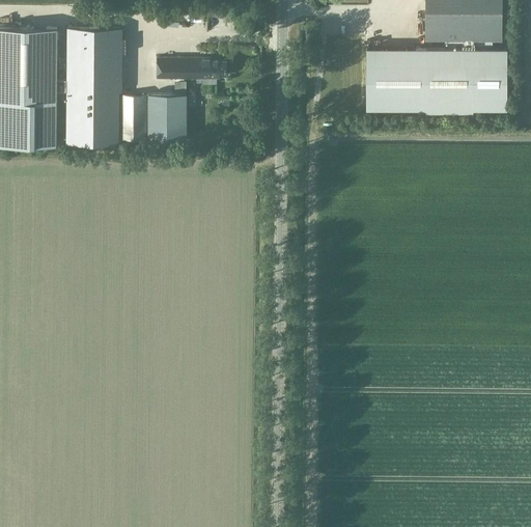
[(492,51),(492,39),(503,39),(502,0),(426,0),(427,39),(445,39),(445,51),(367,51),(366,111),(426,112),(426,114),(473,115),(473,112),(506,112),(507,51),(492,51)]
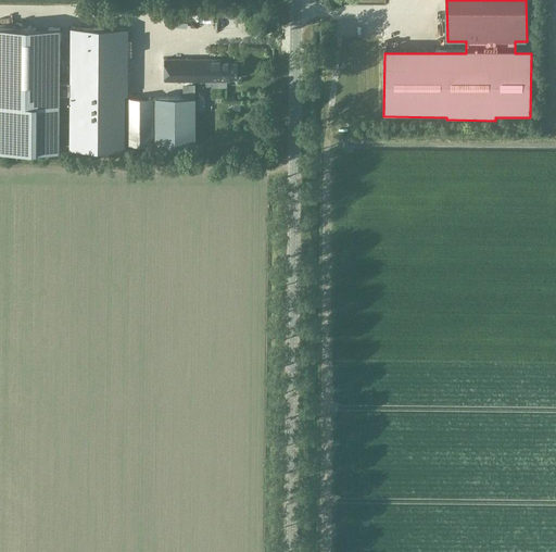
[(383,32),(387,49),(419,42),(416,27),(406,29),(405,27),(383,32)]
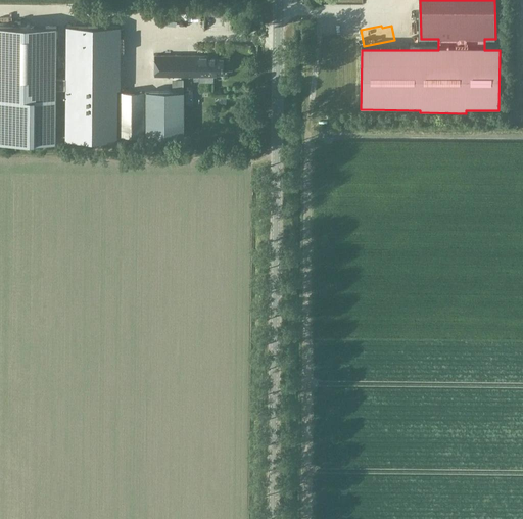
[(66,31),(66,82),(56,81),(56,30),(0,29),(0,145),(55,145),(56,92),(66,92),(65,103),(67,103),(67,144),(114,144),(115,93),(119,93),(119,31),(66,31)]
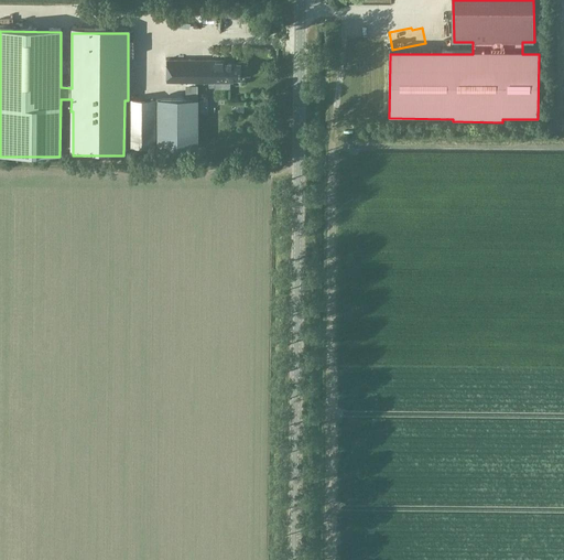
[(229,84),(240,84),(240,68),(225,67),(225,65),(166,64),(166,86),(215,86),(215,90),(217,92),(227,93),(229,90),(229,84)]
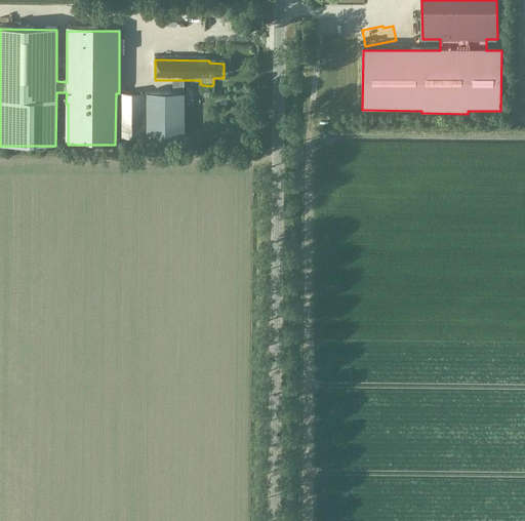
[(173,96),(145,96),(145,141),(185,141),(185,83),(173,83),(173,96)]
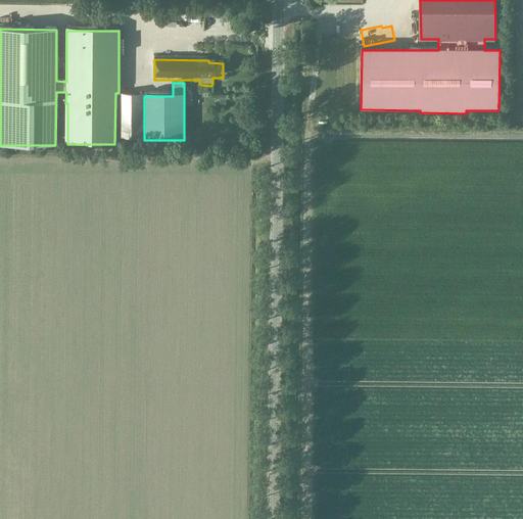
[(120,96),(120,140),(144,140),(144,96),(120,96)]
